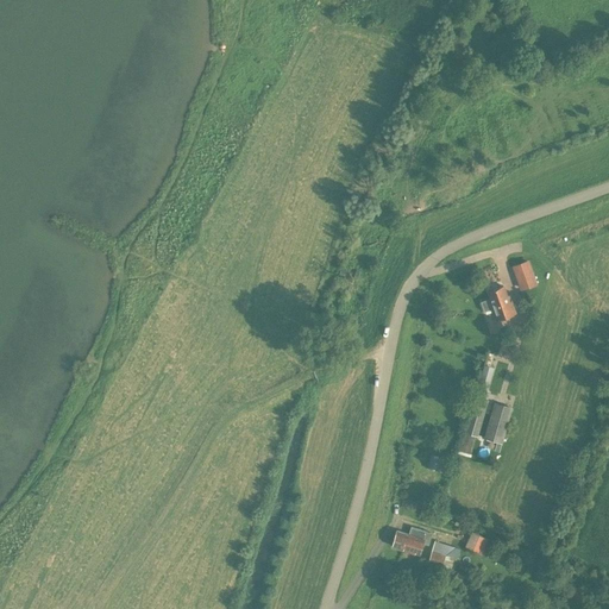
[(521,289),(539,283),(529,258),(513,264),(521,289)]
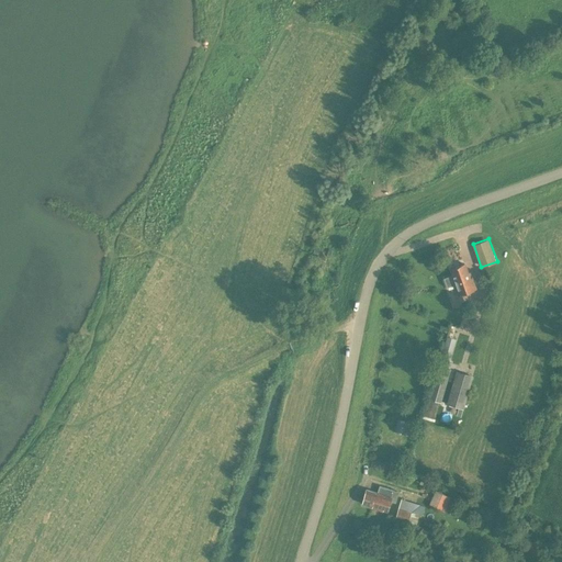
[(453,276),(445,278),(447,285),(453,283),(458,295),(475,289),(470,272),(468,273),(464,263),(450,268),(453,276)]
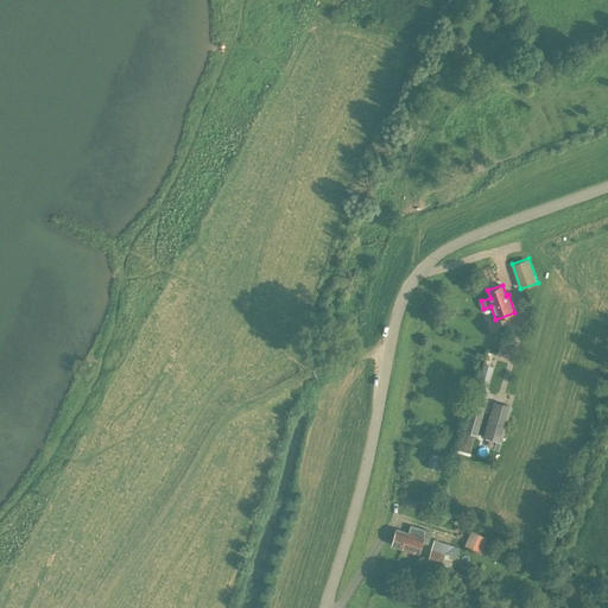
[(474,393),(482,396),(485,397),(487,388),(494,366),(483,363),(474,393)]
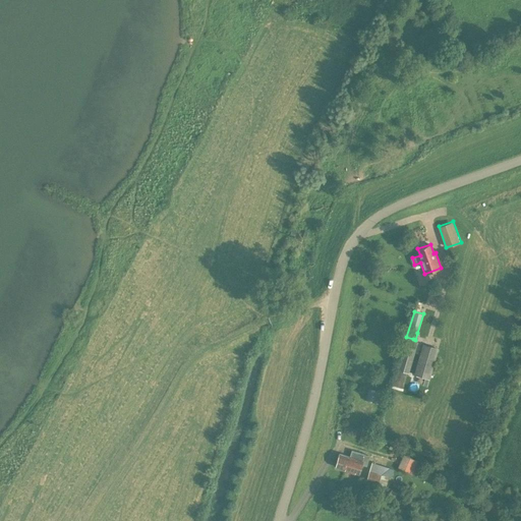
[(414,354),(417,342),(406,339),(402,351),(414,354)]
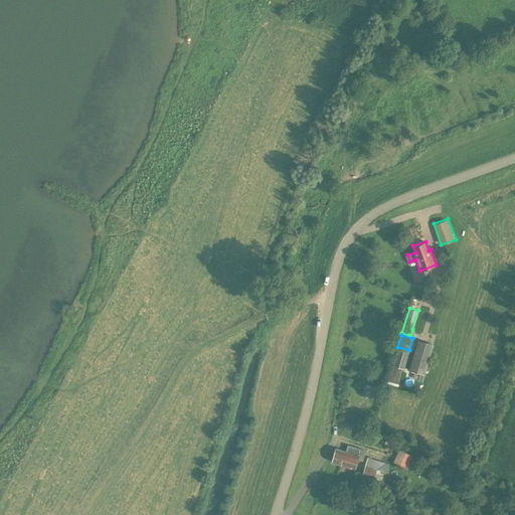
[(417,340),(409,370),(413,371),(411,376),(421,379),(421,380),(424,380),(425,375),(424,374),(434,344),(417,340)]
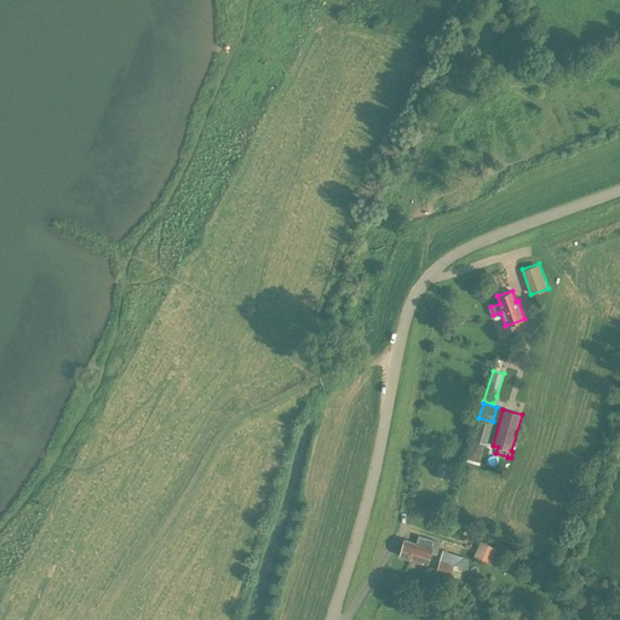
[(438,461),(437,476),(452,478),(454,464),(438,461)]
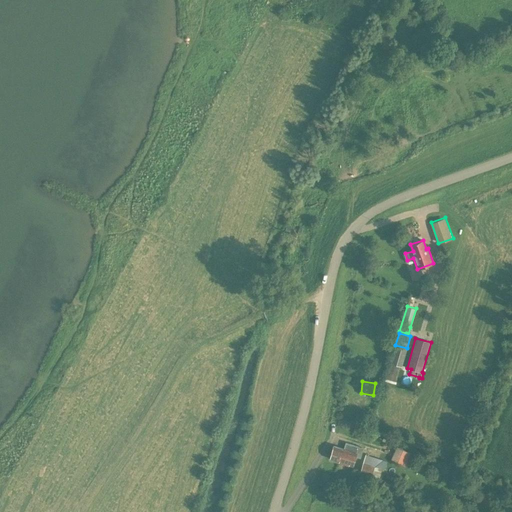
[(333,446),(330,458),(352,465),(356,453),(358,446),(346,442),(343,449),(333,446)]
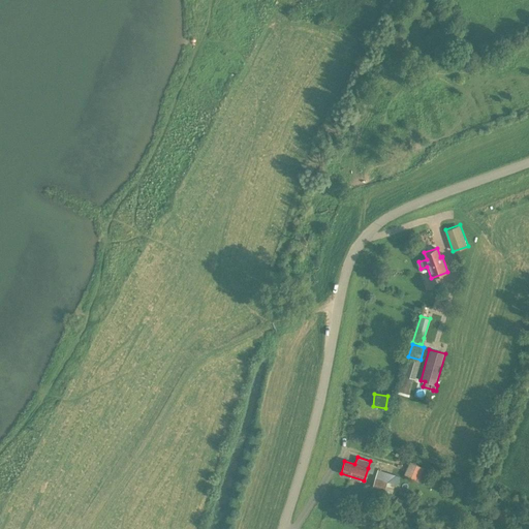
[(409,461),(404,474),(421,483),(427,469),(409,461)]
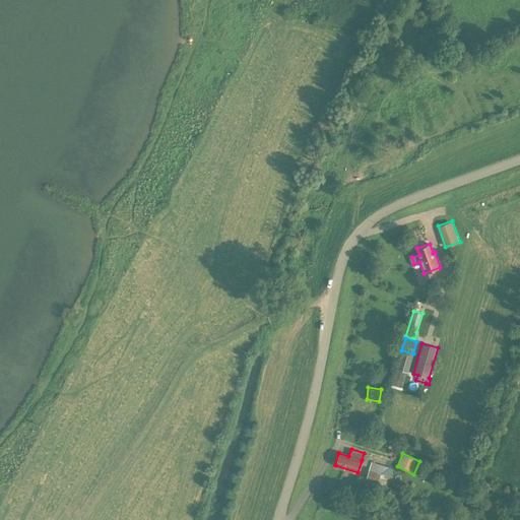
[(371,461),(366,480),(385,485),(388,475),(386,474),(389,467),(371,461)]
